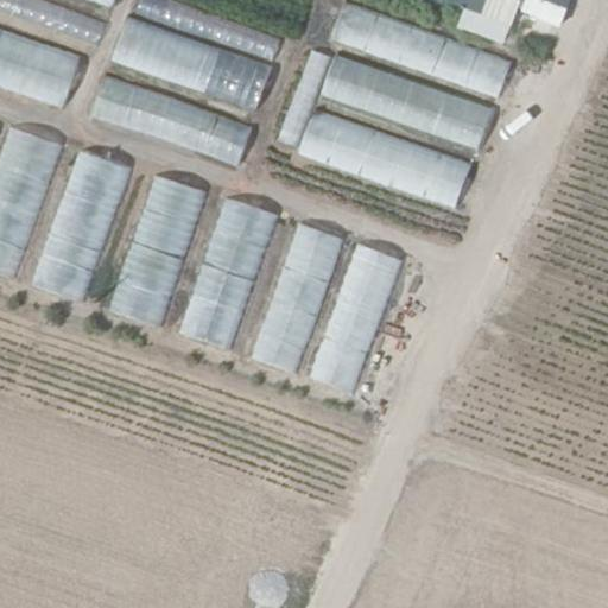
[(105,23),(40,0),(0,0),(0,13),(96,48),(105,23)]
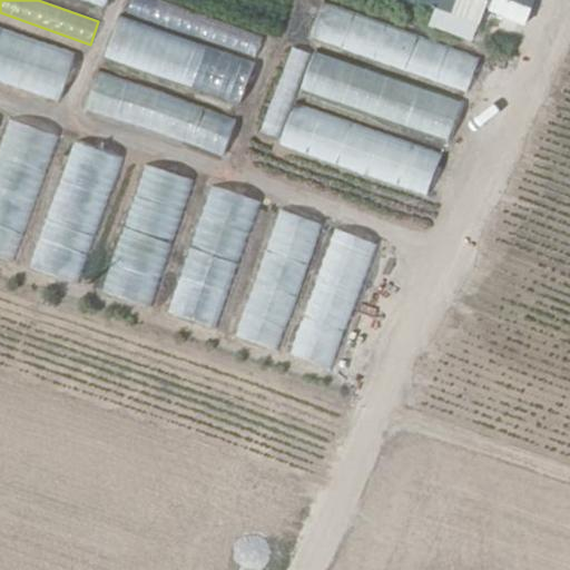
[(108,0),(78,0),(106,9),(108,0)]
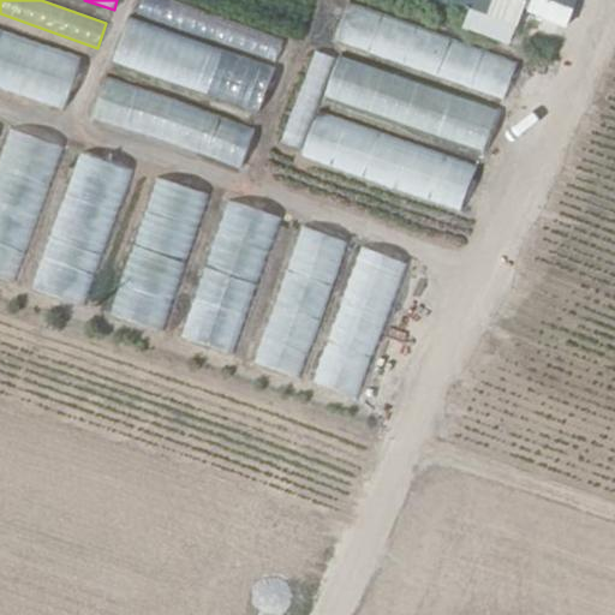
[(275,63),(285,39),(175,0),(144,0),(139,15),(275,63)]
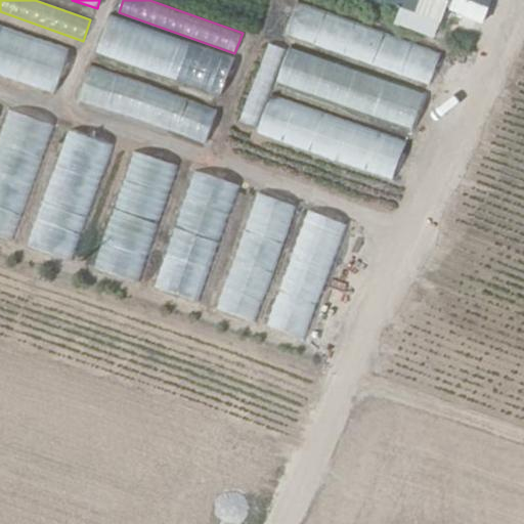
[(441,53),(298,4),(286,38),(429,87),(441,53)]
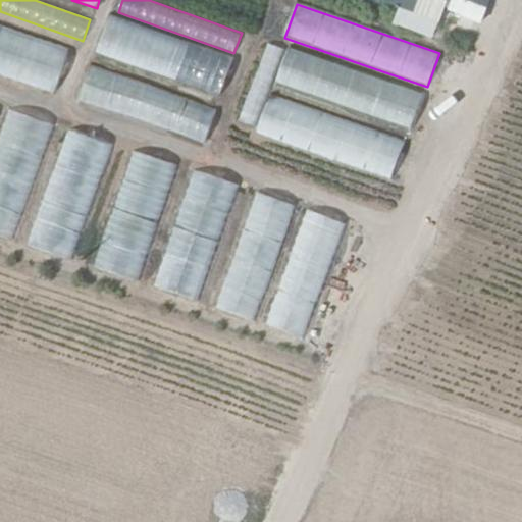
[(229,59),(112,16),(100,49),(217,92),(229,59)]
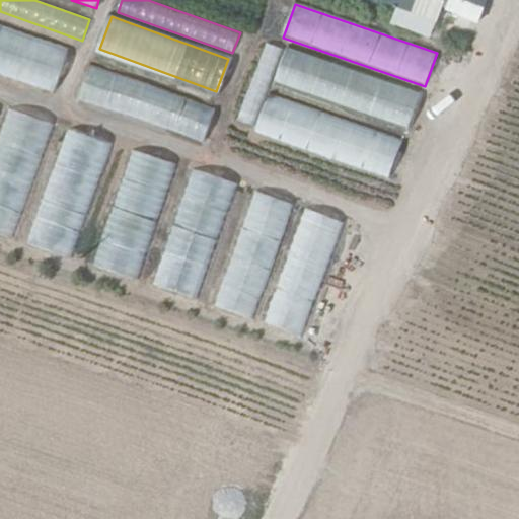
[(0,74),(54,93),(69,48),(0,24),(0,74)]
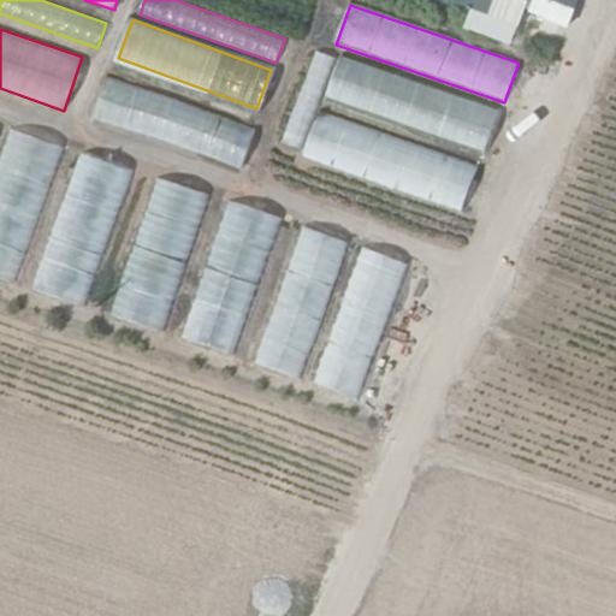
[(336,58),(318,51),(283,142),(301,148),(336,58)]
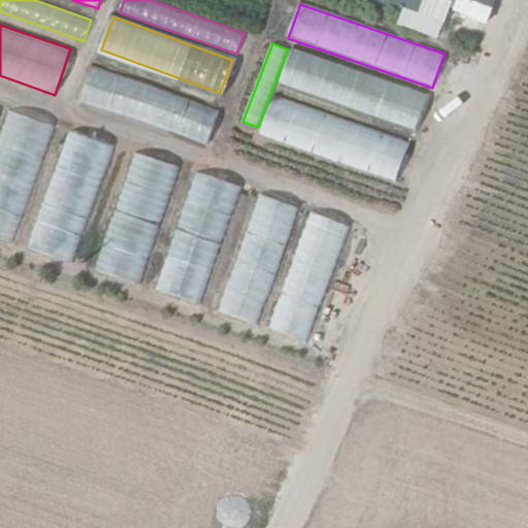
[(427,95),(292,48),(278,87),(414,134),(427,95)]
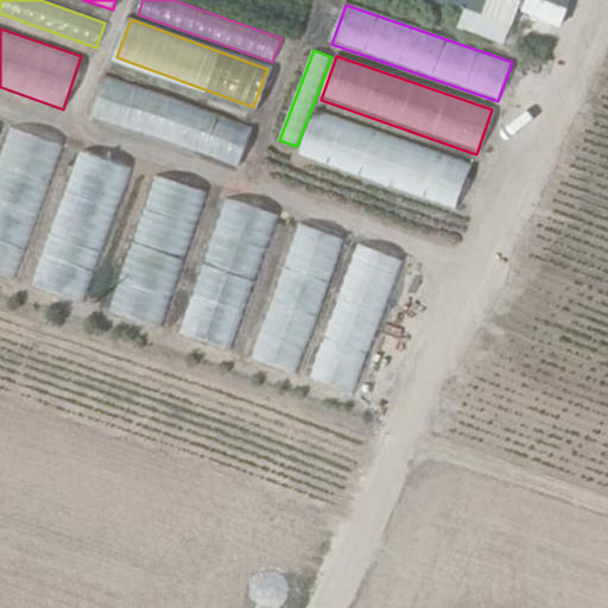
[(249,128),(103,76),(90,115),(236,166),(249,128)]
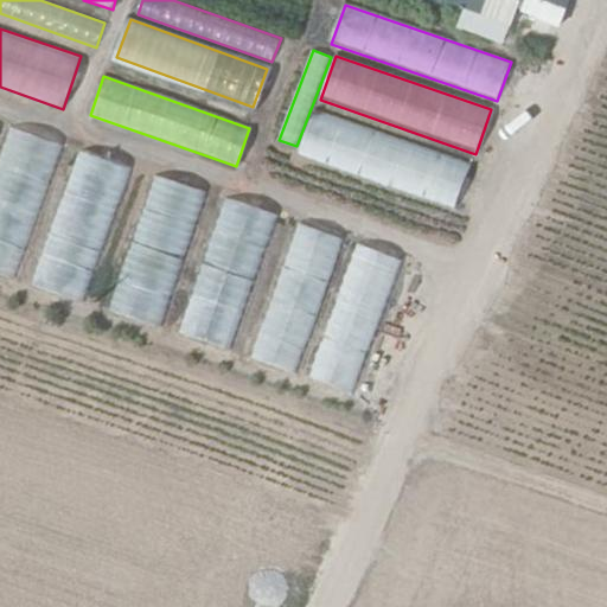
[(470,163),(314,108),(299,153),(454,208),(470,163)]
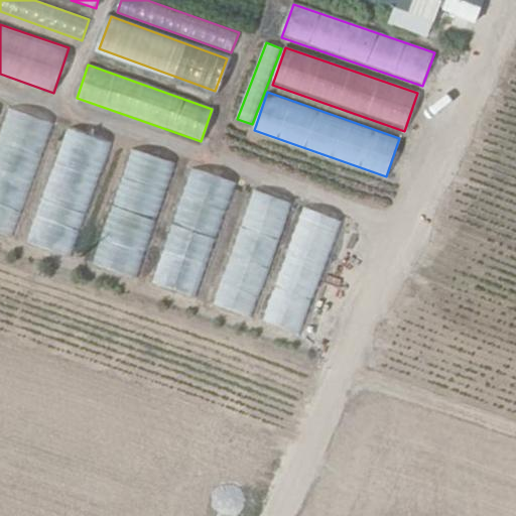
[(0,233),(12,238),(53,124),(10,109),(0,136),(0,233)]
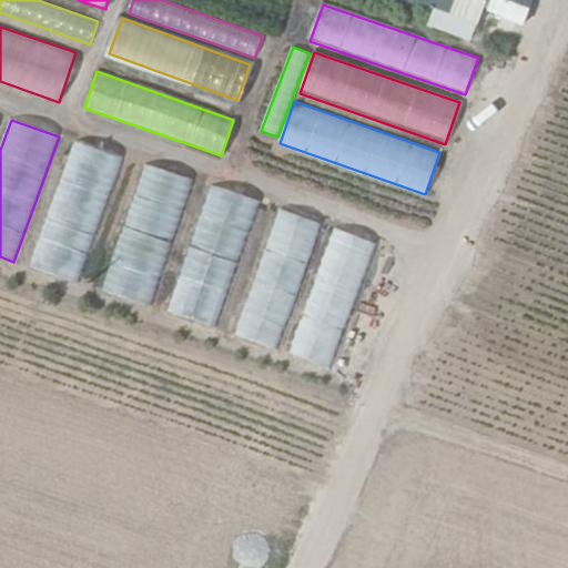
[(79,284),(123,158),(75,141),(31,267),(79,284)]
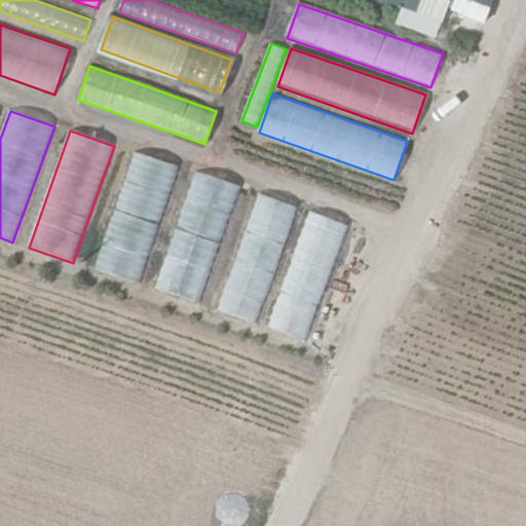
[(139,285),(180,167),(136,152),(95,268),(139,285)]
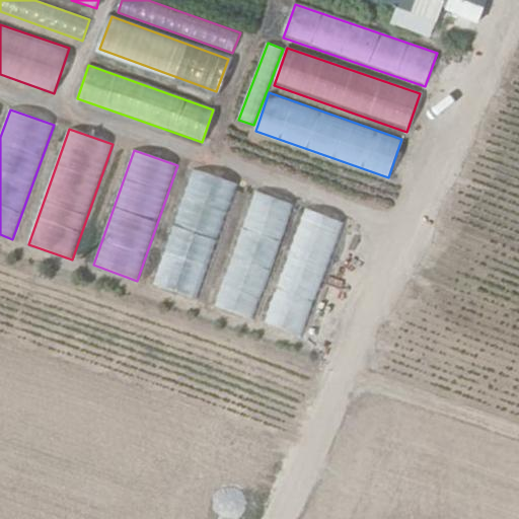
[(196,301),(237,186),(194,170),(152,285),(196,301)]
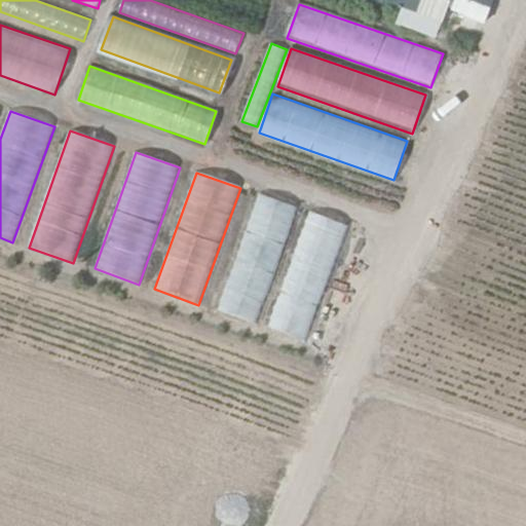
[(257,323),(299,205),(260,191),(218,308),(257,323)]
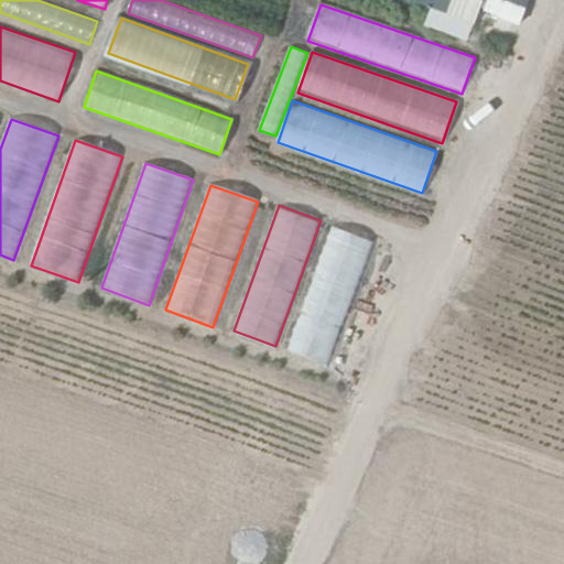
[(329,367),(373,241),(334,227),(289,353),(329,367)]
